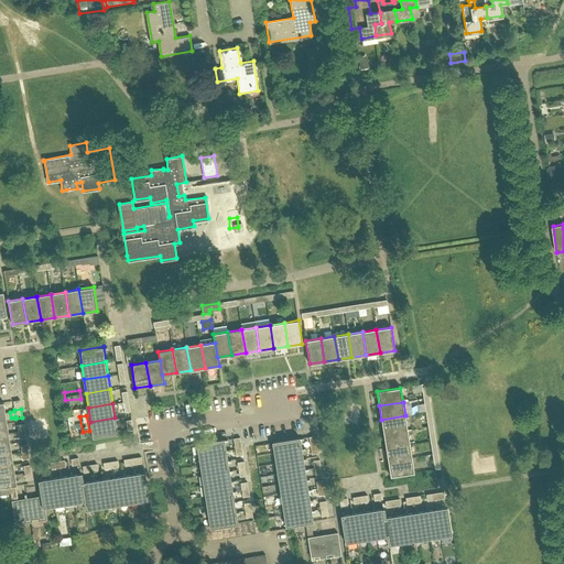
[(383,434),(408,430),(405,415),(381,420),(383,434)]
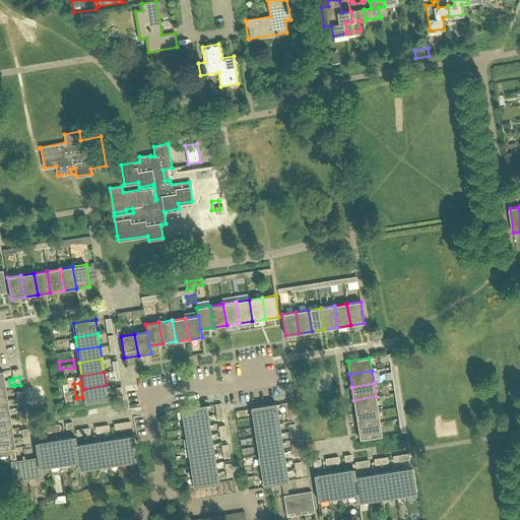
[(106,385),(83,389),(85,402),(109,399),(108,398),(106,385)]
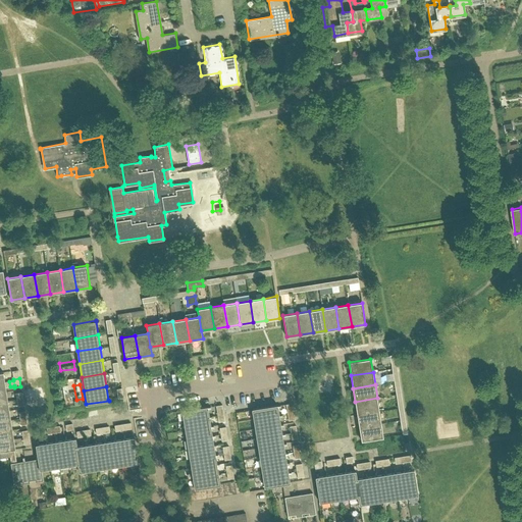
[(357,414),(379,411),(377,398),(355,402),(357,414)]
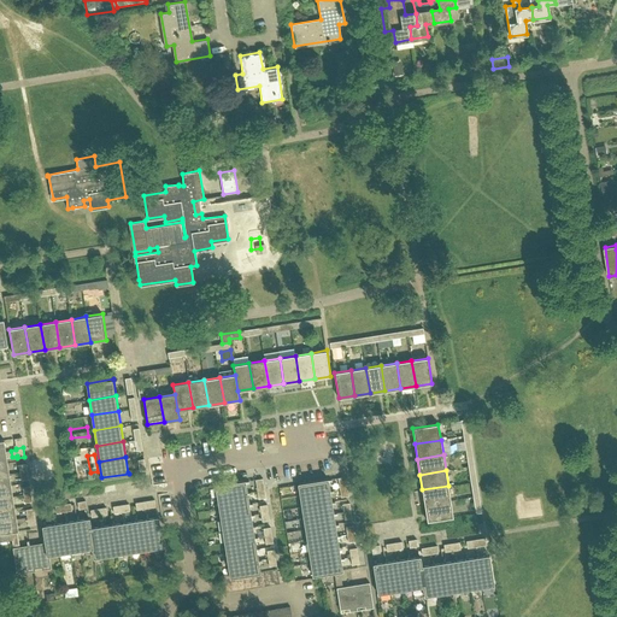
[(0,486),(11,485),(10,474),(0,475),(0,486)]
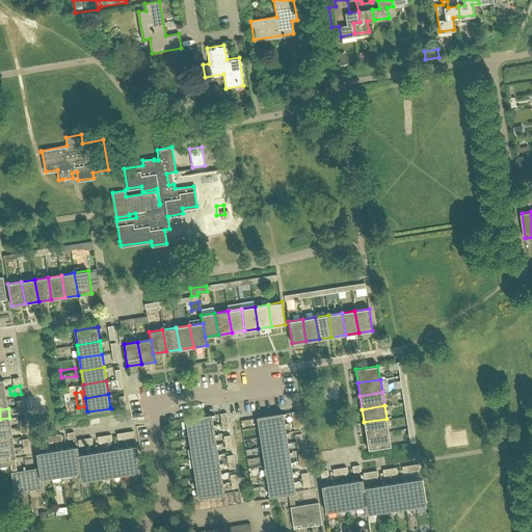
[(283,413),(257,417),(259,427),(285,423),(283,414),(283,413)]
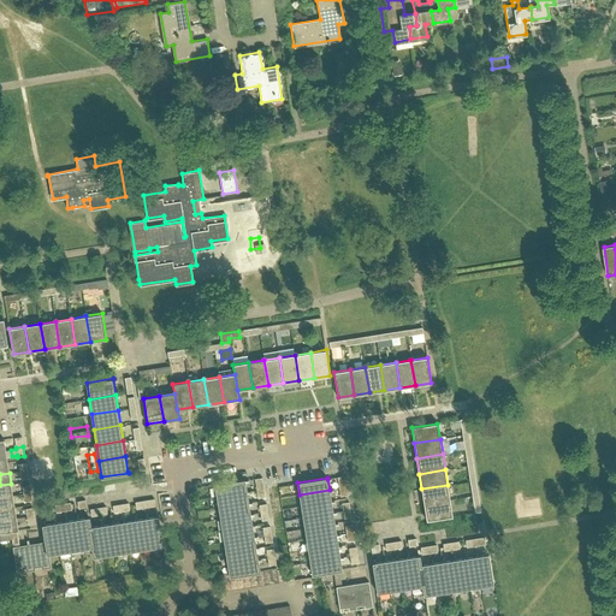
[(244,479),(214,484),(215,485),(217,497),(247,492),(244,480),(244,479)]
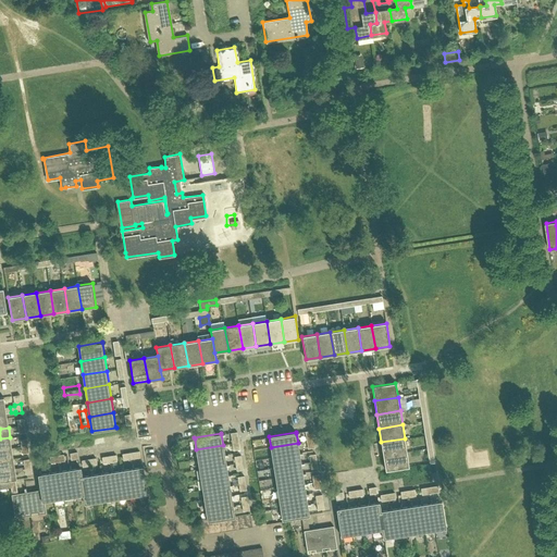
[(0,449),(12,448),(10,437),(0,438),(0,449)]
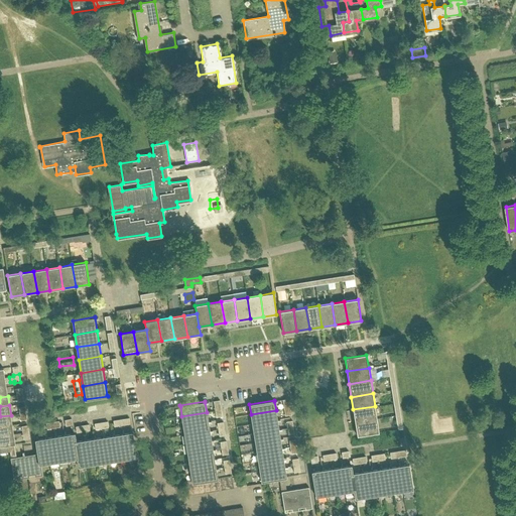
[(355,422),(377,419),(375,406),(353,409),(355,422)]
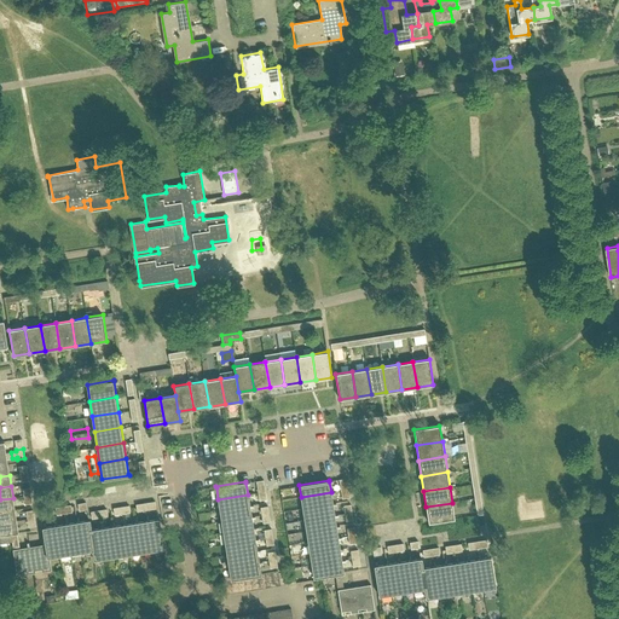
[(331,492),(301,497),(302,509),(333,504),(331,492)]
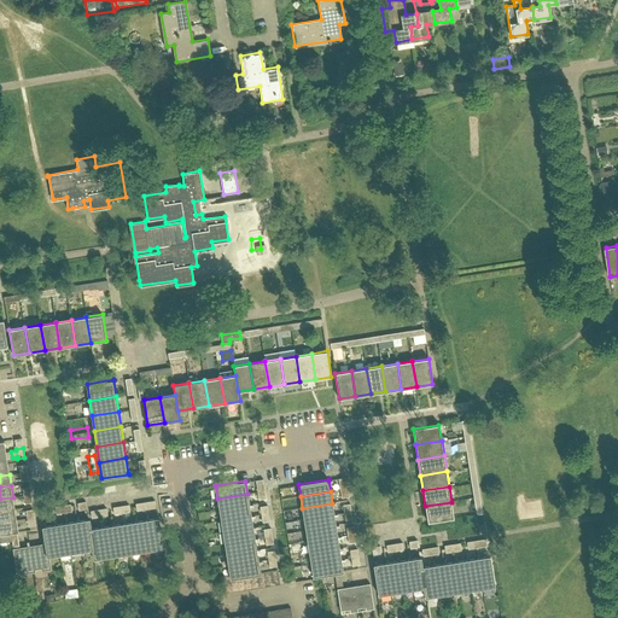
[(248,494),(217,499),(220,509),(249,505),(248,494)]
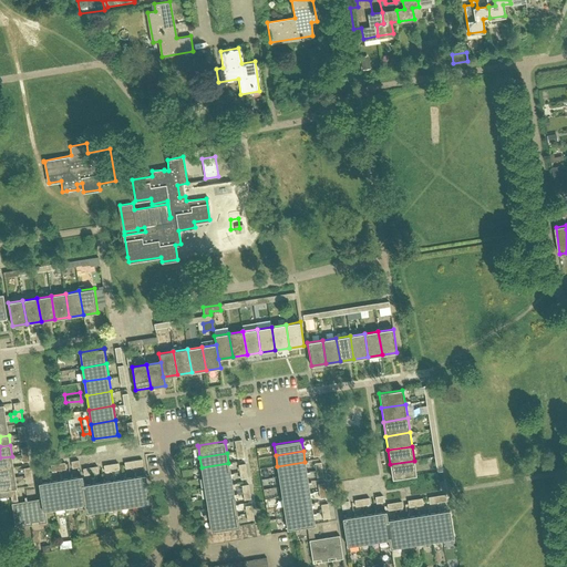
[(0,467),(13,466),(12,456),(0,457),(0,467)]
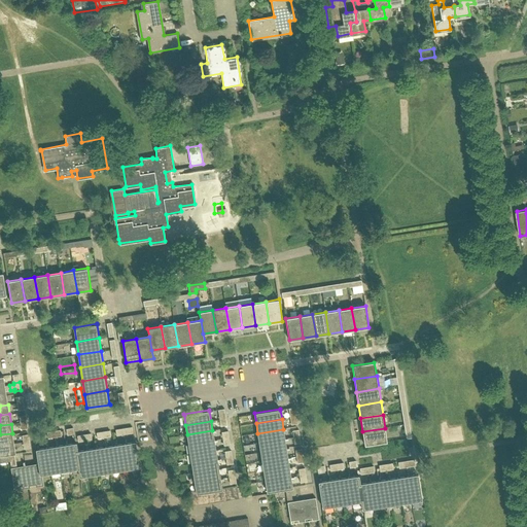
[(385,428),(362,431),(364,445),(387,442),(385,428)]
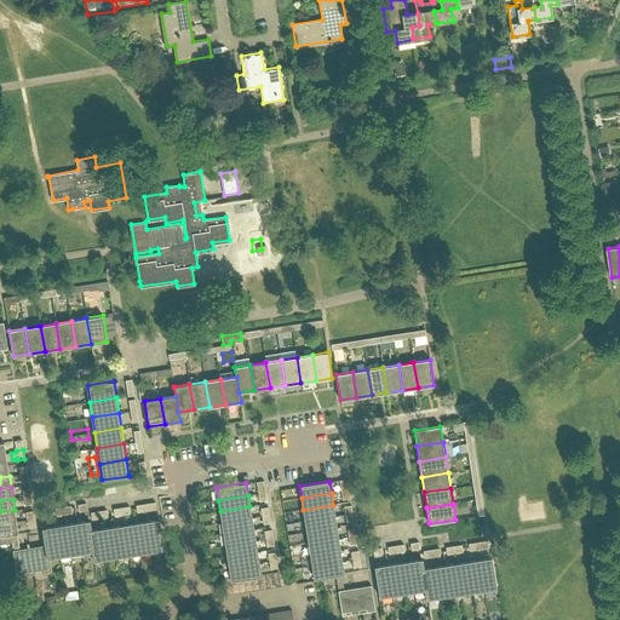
[(333,505),(303,510),(305,521),(336,516),(333,505)]
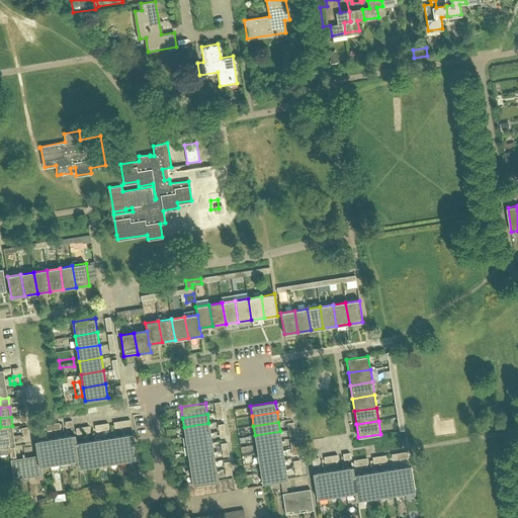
[(208,423),(184,427),(185,436),(210,432),(208,423)]
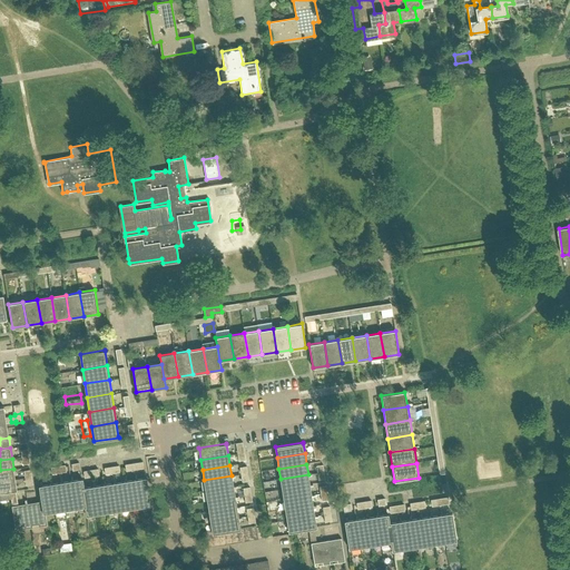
[(0,481),(16,479),(13,469),(0,470),(0,481)]
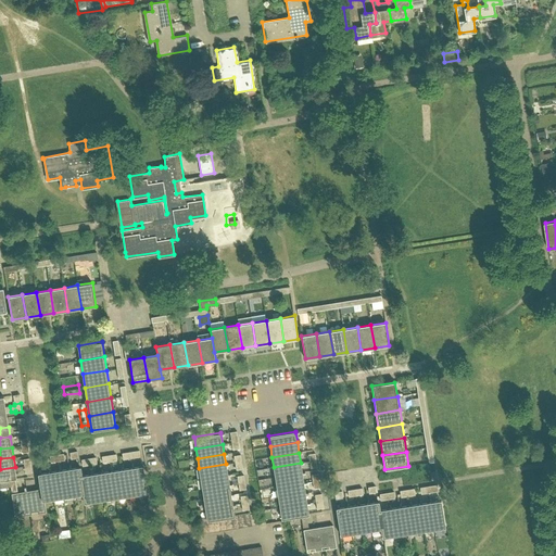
[(301,463),(274,467),(275,477),(302,472),(301,463)]
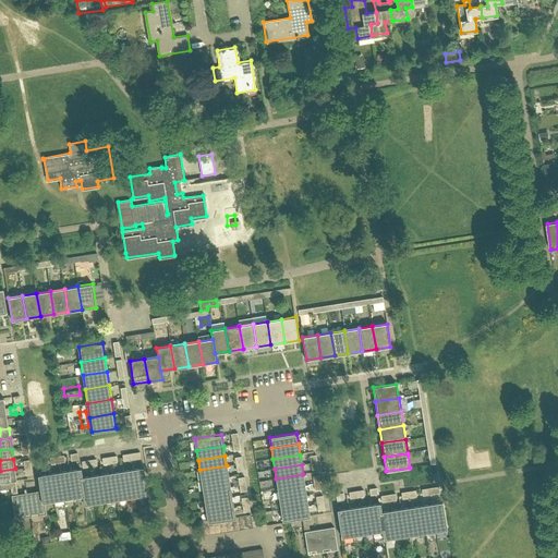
[(202,481),(228,476),(227,465),(201,470),(202,481)]
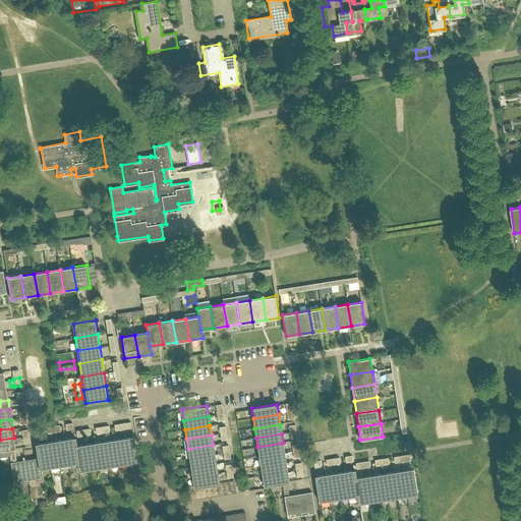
[(133,437),(123,438),(127,463),(136,462),(137,462),(133,437)]
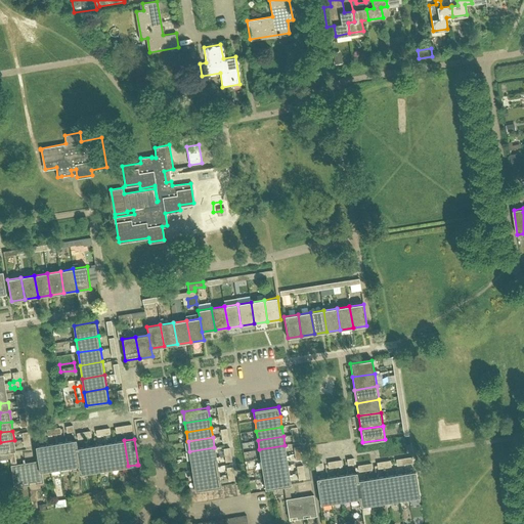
[(14,440),(0,442),(0,460),(10,459),(10,457),(9,451),(14,450),(15,450),(14,440)]
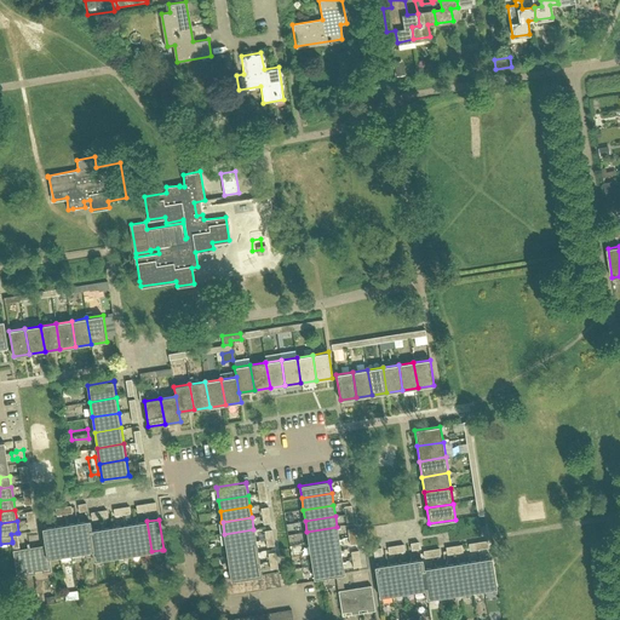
[(90,521),(78,522),(82,552),(93,551),(91,530),(92,529),(90,521)]
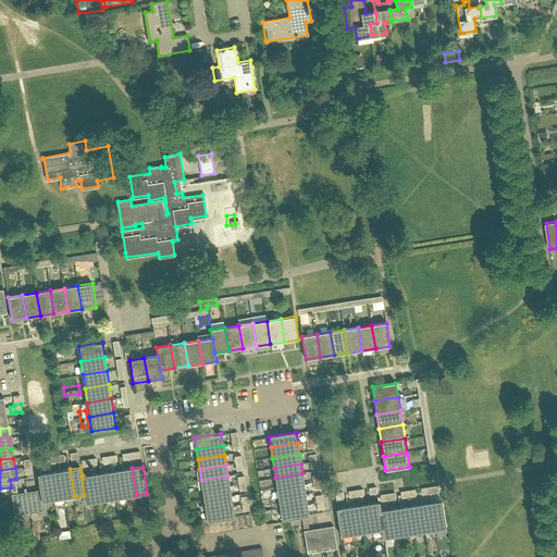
[(132,468),(122,470),(126,497),(136,495),(132,468)]
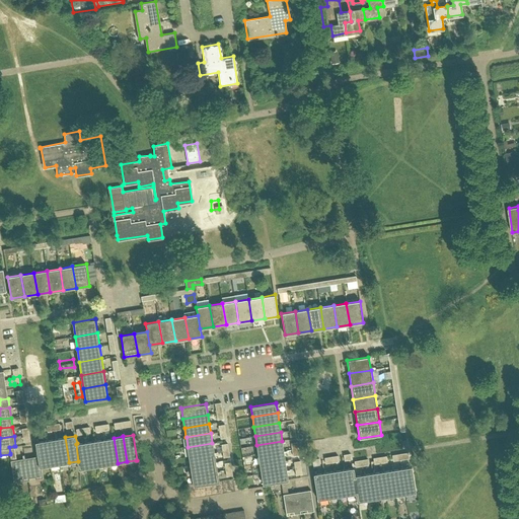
[(65,437),(56,439),(60,464),(69,462),(65,437)]
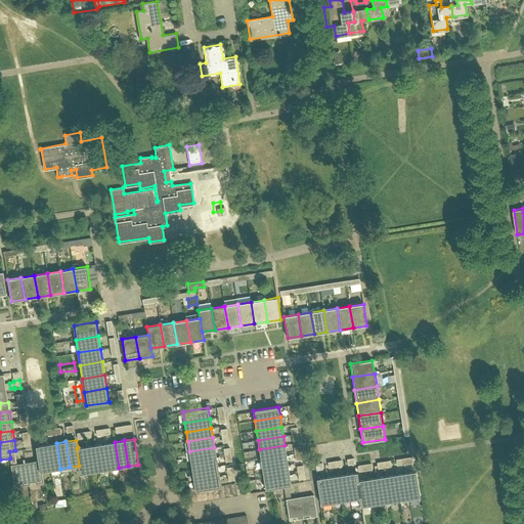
[(115,442),(104,443),(108,469),(119,468),(115,442)]
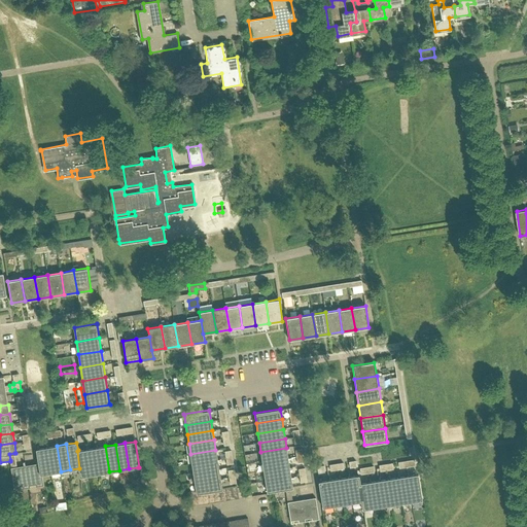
[(57,446),(47,447),(51,472),(61,471),(57,446)]
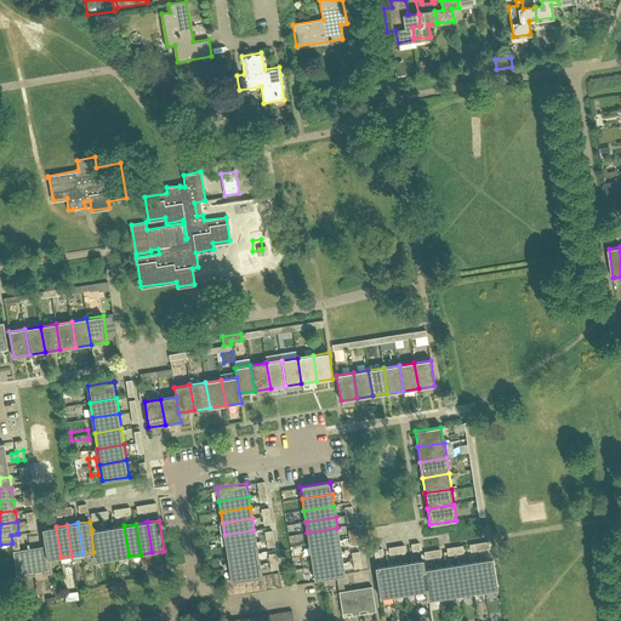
[(124,525),(113,528),(118,558),(129,556),(124,525)]
